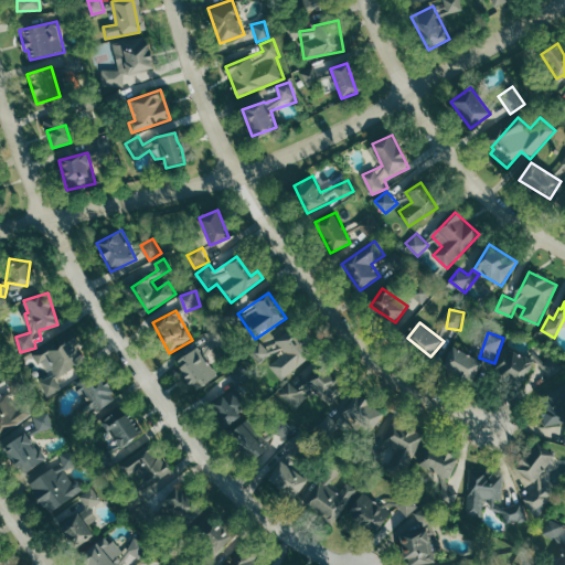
[(311,356),(291,333),(269,351),(262,341),(254,348),(267,364),(268,362),(283,380),(311,356)]
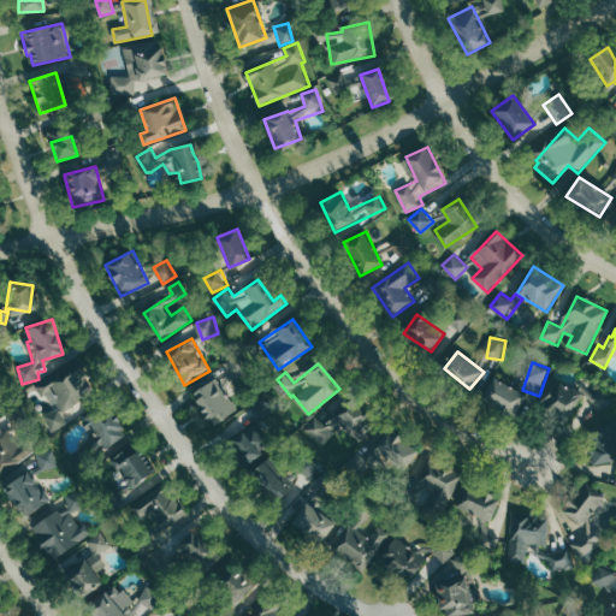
[(53,432),(69,424),(61,410),(95,391),(82,366),(40,388),(51,406),(41,412),(53,432)]
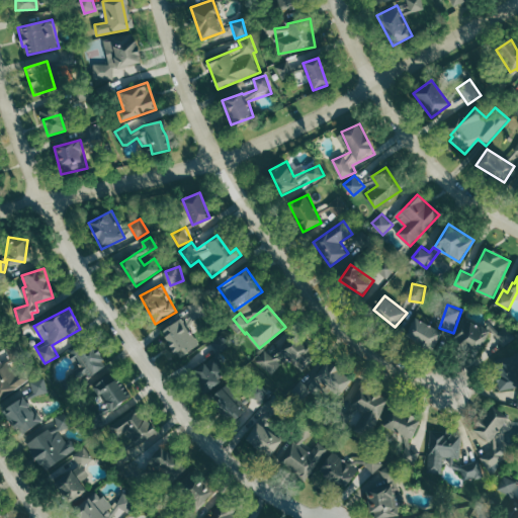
[(160,330),(176,356),(198,342),(182,316),(160,330)]
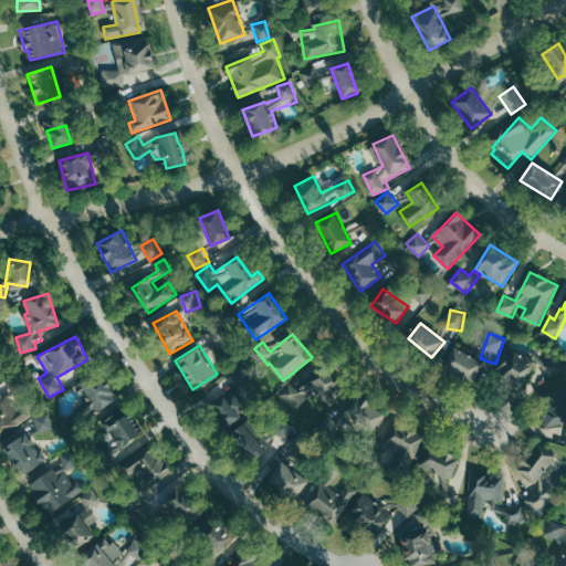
[(473,383),(484,364),(454,346),(443,366),(473,383)]
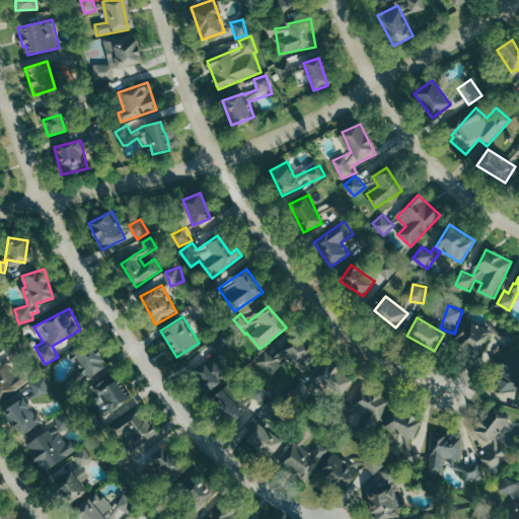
[(488,328),(473,321),(461,346),(479,354),(487,338),(496,342),(494,347),(508,353),(517,334),(504,327),(503,329),(491,323),(488,328)]
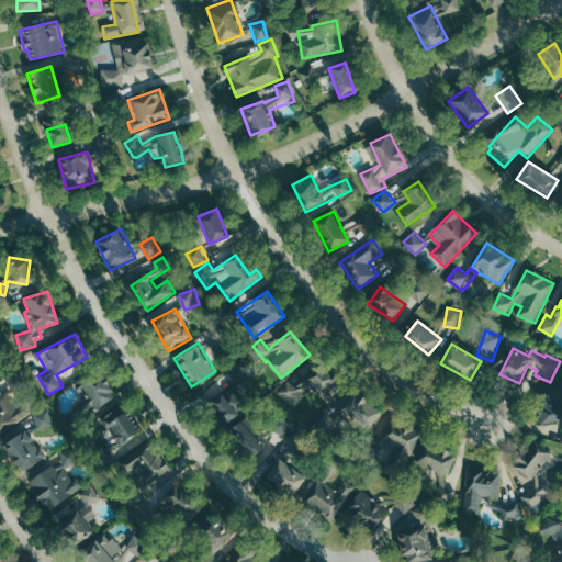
[(279,386),(290,406),(315,392),(321,403),(337,393),(323,368),(313,372),(311,369),(279,386)]
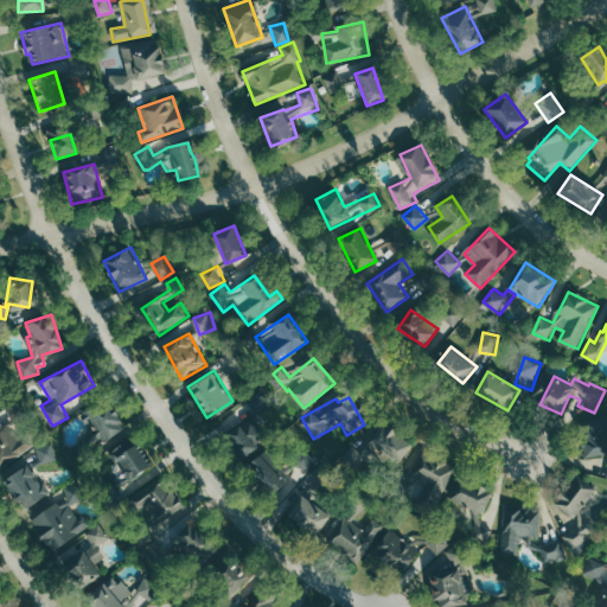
[(123,432),(113,402),(87,413),(97,441),(123,432)]
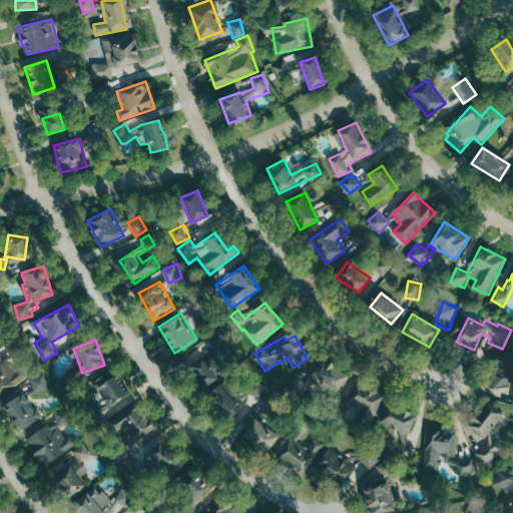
[(189,369),(204,387),(224,371),(210,353),(189,369)]
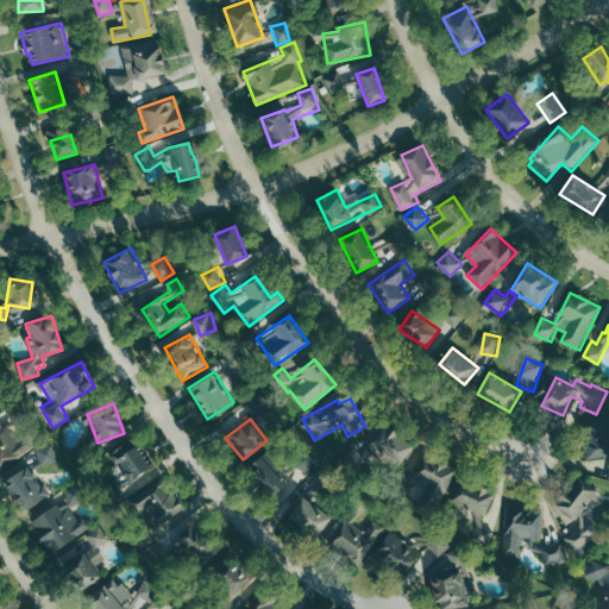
[(11,421),(0,427),(0,469),(30,451),(11,421)]
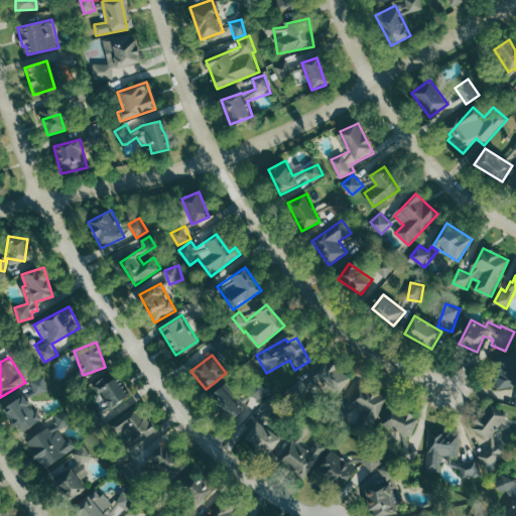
[(515,387),(515,361),(496,361),(496,387),(515,387)]
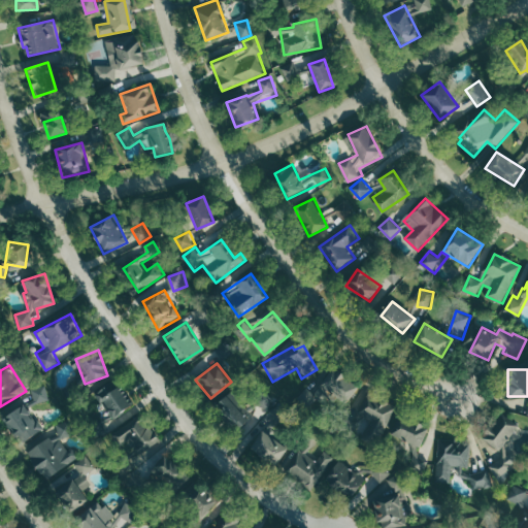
[(356,384),(329,372),(322,389),(350,400),(356,384)]
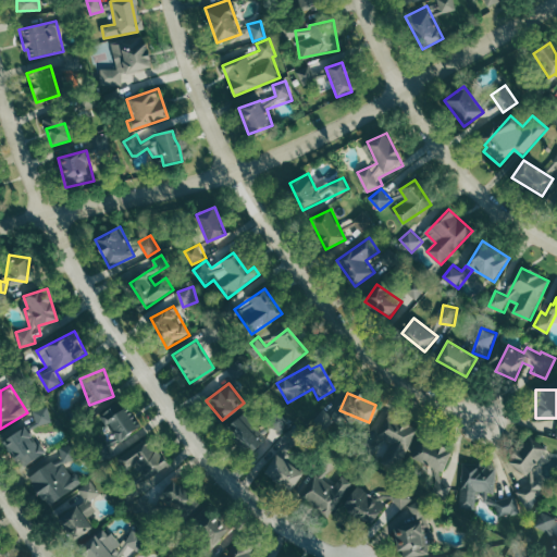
[(141,426),(130,404),(121,409),(118,404),(101,412),(115,440),(141,426)]
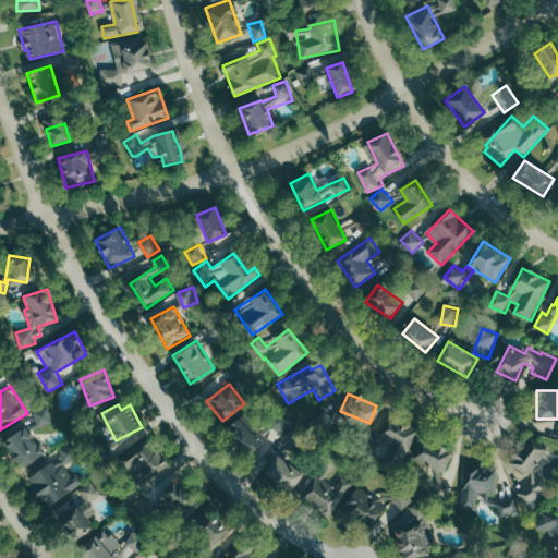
[(34,411),(38,426),(52,422),(48,407),(34,411)]
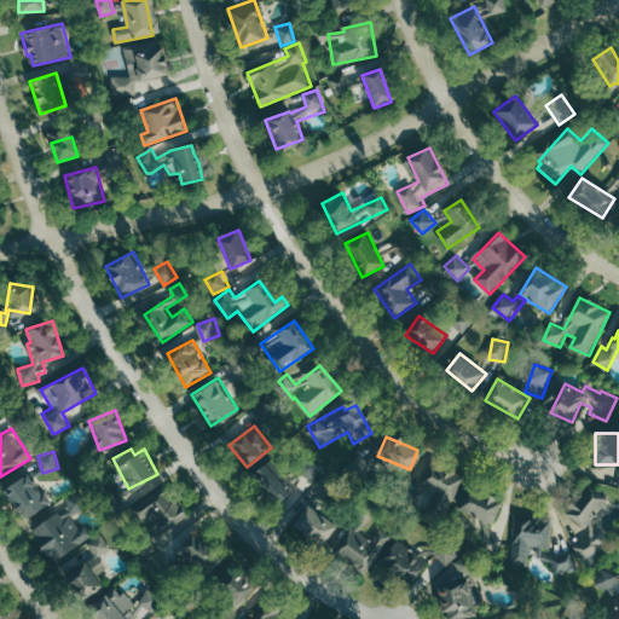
[(312,481),(324,467),(308,452),(287,479),(265,461),(250,478),(281,502),(304,474),(312,481)]
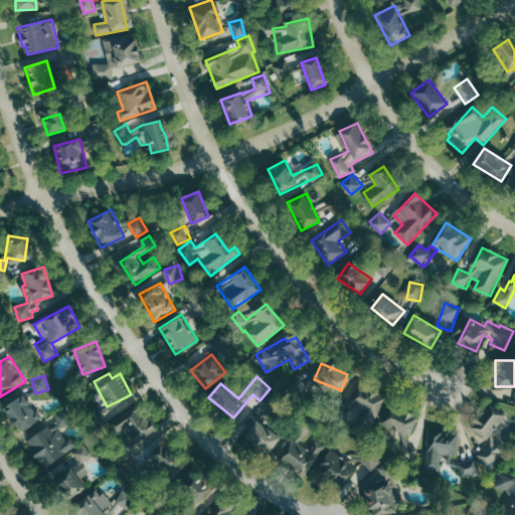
[(353,406),(366,410),(362,421),(375,425),(385,394),(360,386),(353,406)]
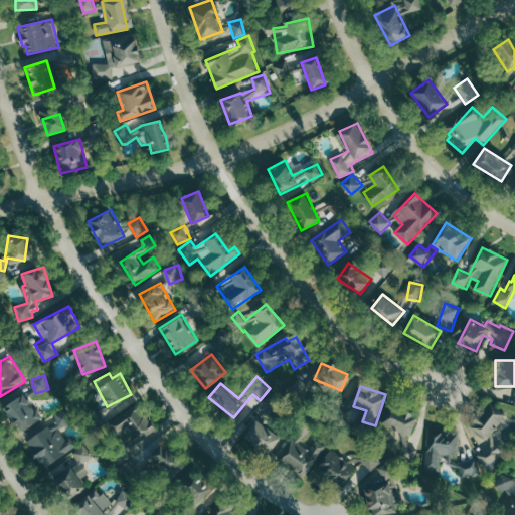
[(40,419),(25,391),(2,404),(17,433),(40,419)]
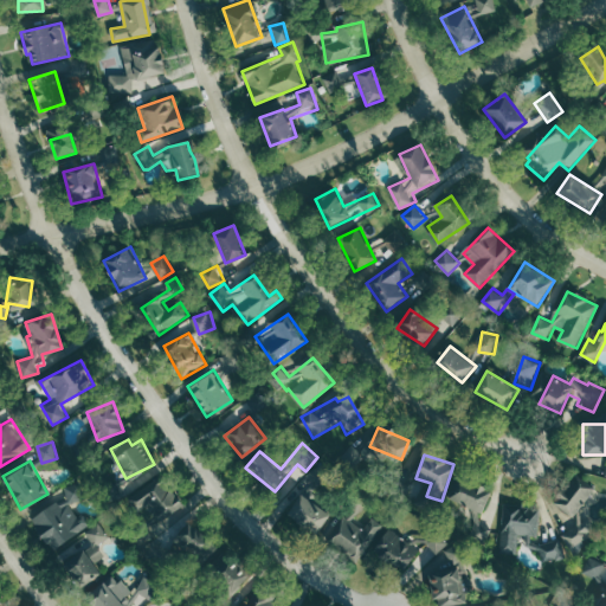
[(131,498),(142,513),(148,508),(159,520),(154,523),(161,532),(166,528),(161,522),(182,505),(159,476),(131,498)]
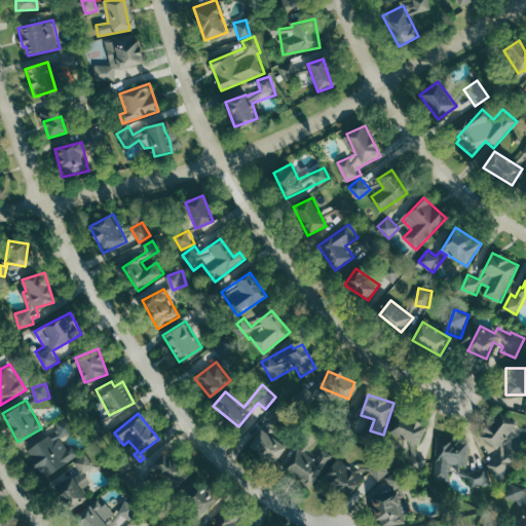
[(349,435),(357,420),(344,415),(337,429),(349,435)]
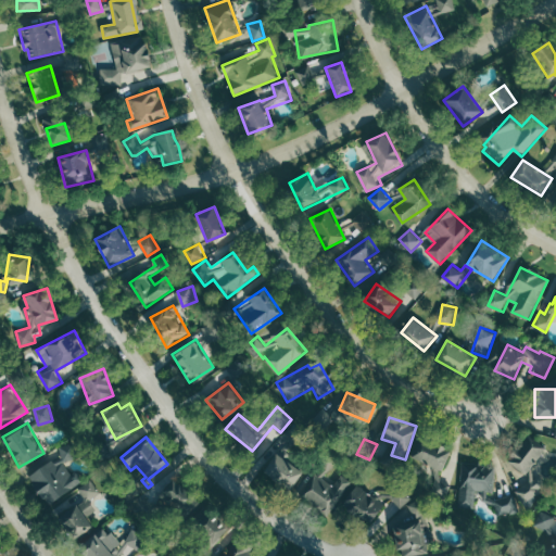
[(516,496),(532,508),(552,481),(532,467),(545,449),(532,440),(515,465),(530,476),(516,496)]
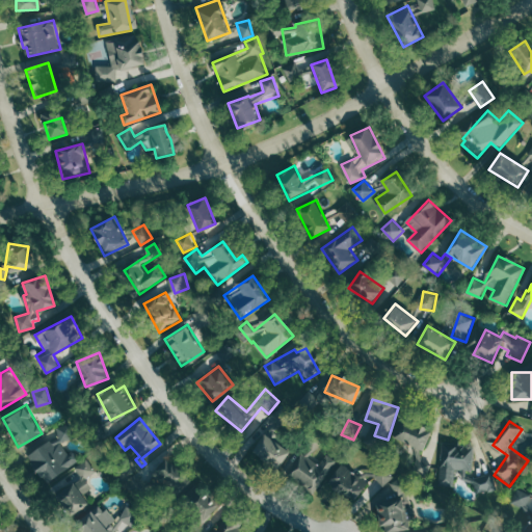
[(415,473),(430,474),(430,460),(425,460),(425,424),(401,424),(401,443),(415,443),(415,473)]
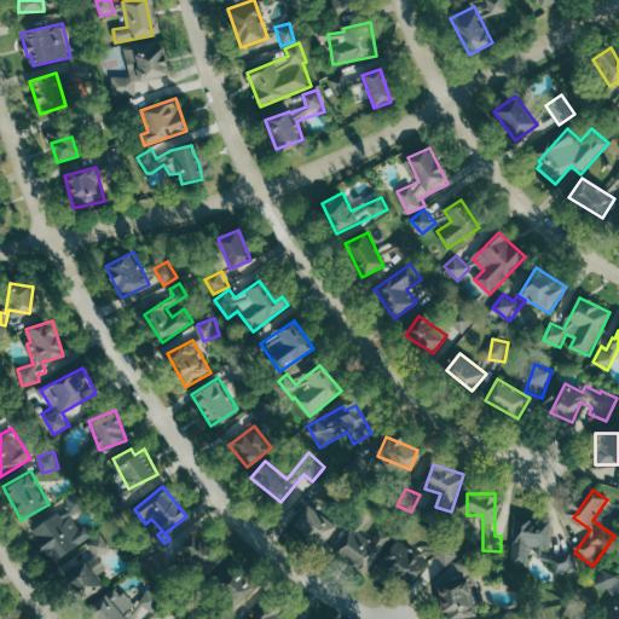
[(90,538),(75,514),(81,510),(75,501),(30,528),(52,562),(90,538)]
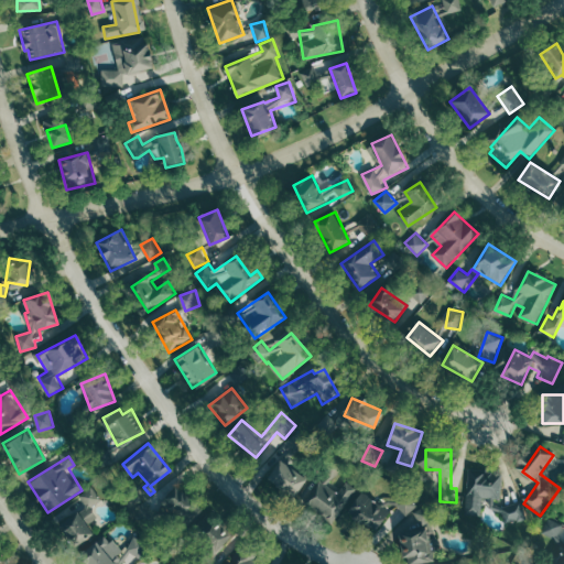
[(307,476),(279,459),(268,479),(296,496),(307,476)]
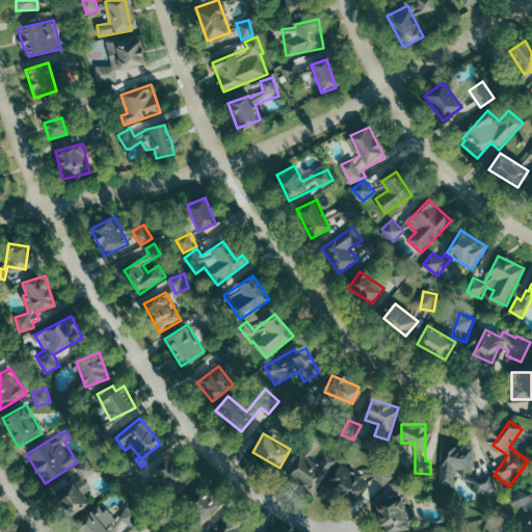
[(441,484),(454,484),(455,469),(471,470),(471,445),(443,444),(441,484)]
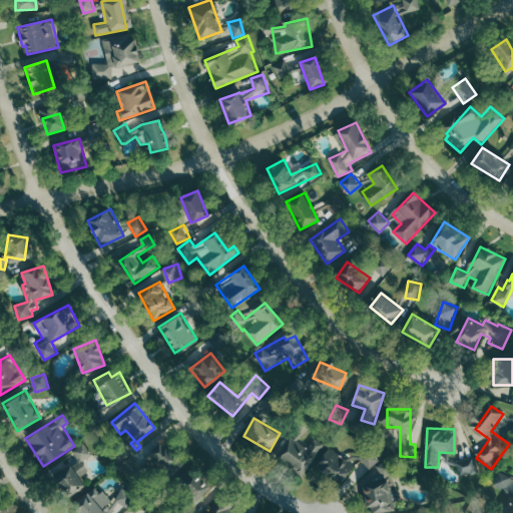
[(280,458),(305,474),(326,443),(316,437),(309,448),(293,438),(280,458)]
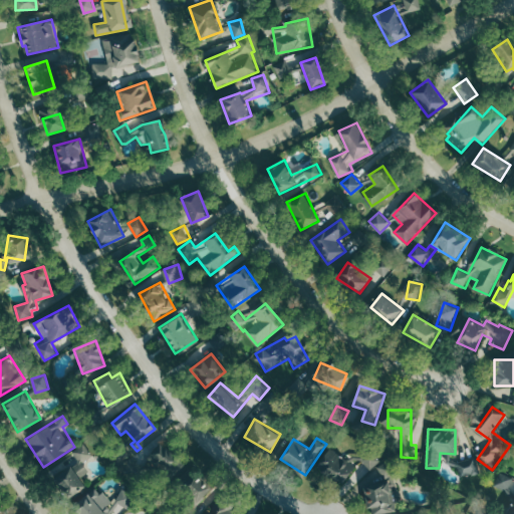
[(69,497),(86,486),(80,478),(89,472),(83,462),(93,455),(85,443),(73,452),(77,459),(54,475),(69,497)]
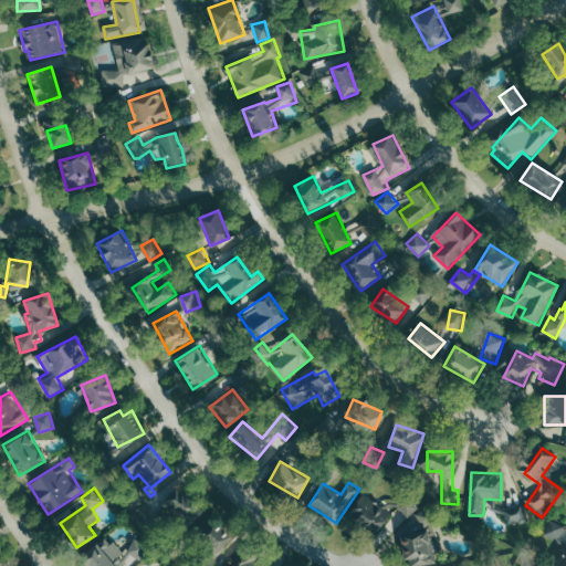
[(202,507),(176,489),(163,509),(188,527),(202,507)]
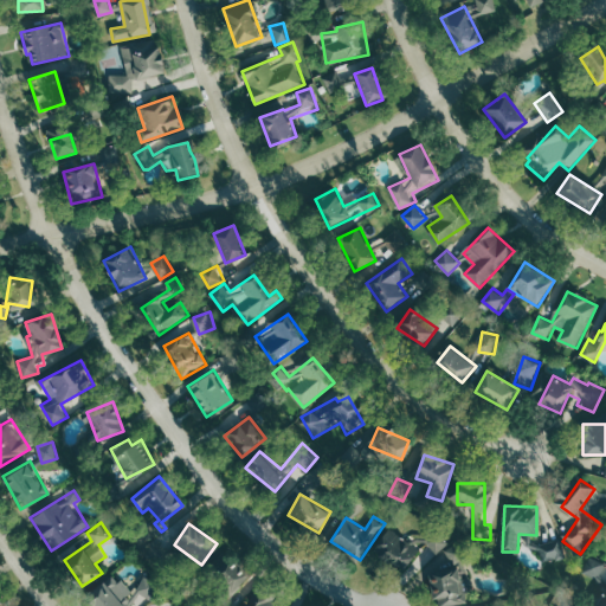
[(406,569),(419,546),(388,528),(375,552),(406,569)]
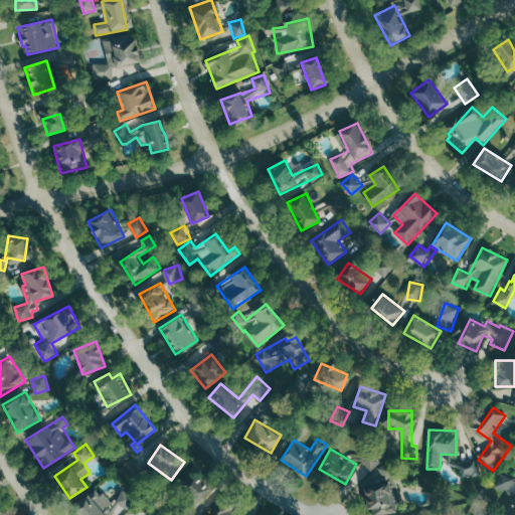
[(362,460),(371,471),(382,461),(373,451),(362,460)]
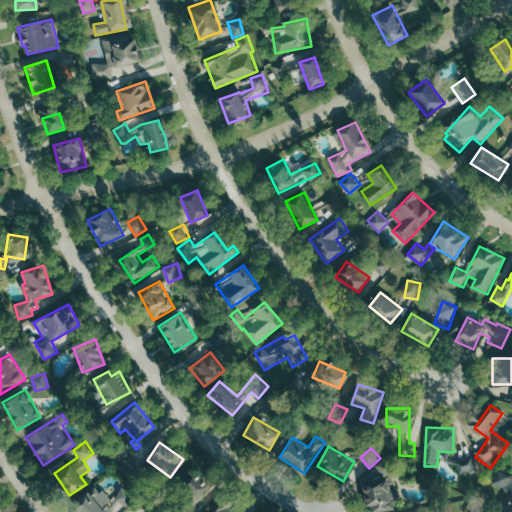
[(482,472),(475,454),(458,461),(465,479),(482,472)]
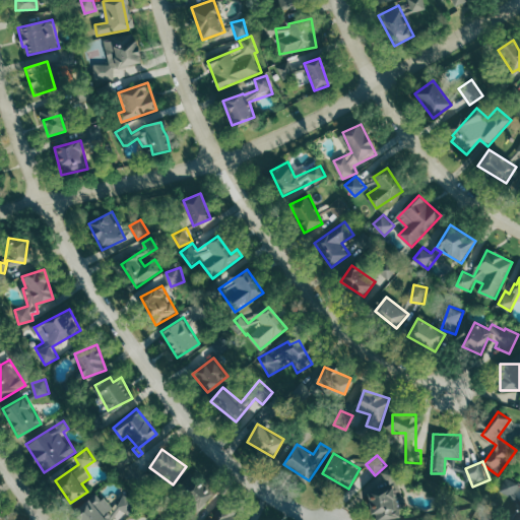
[(366,484),(374,519),(385,519),(405,515),(400,493),(398,494),(392,467),(377,471),(379,481),(366,484)]
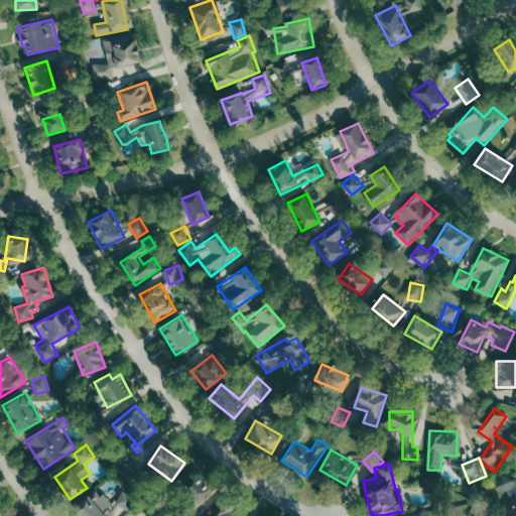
[(200,473),(192,479),(188,474),(176,482),(192,506),(213,492),(200,473)]
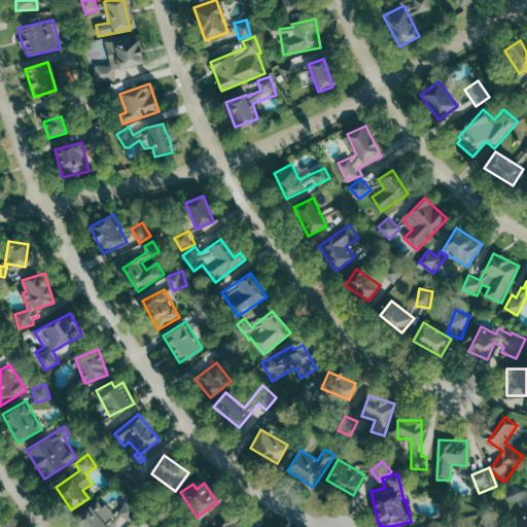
[(507,497),(519,503),(526,490),(515,484),(507,497)]
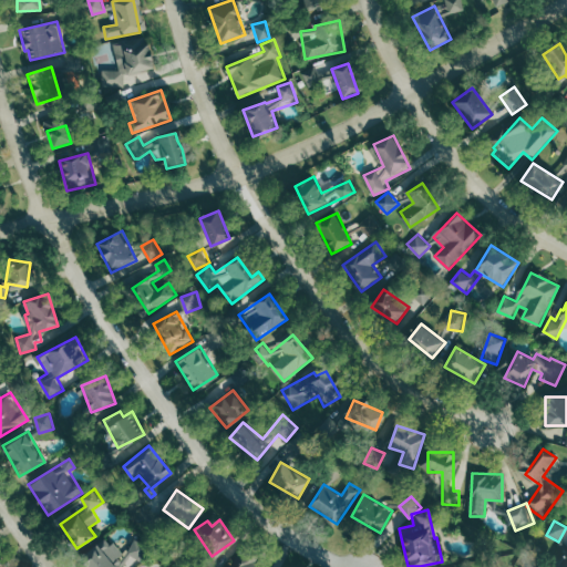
[(263,566),(243,556),(236,566),(263,566)]
